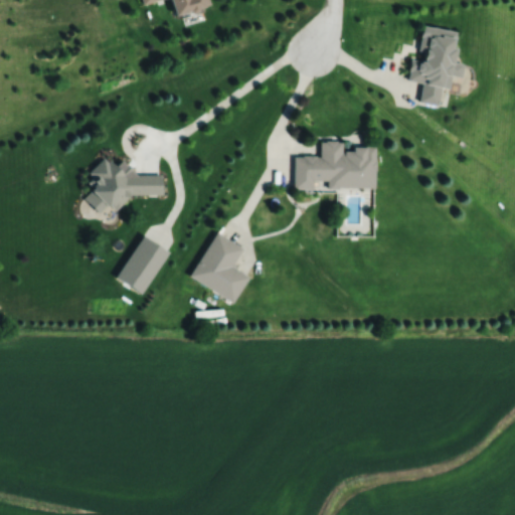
[(207,0),(140,0),(141,3),(157,0),(172,0),(175,14),(209,7),(207,0)]
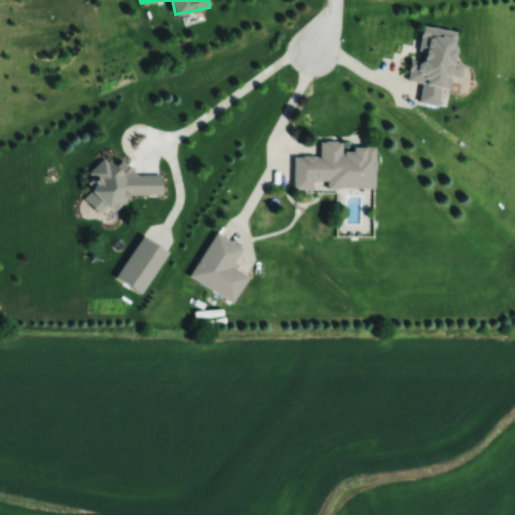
[(458,31),(423,26),(418,59),(411,58),(408,80),(422,82),(419,103),(439,106),(442,87),(450,89),(453,74),(462,76),(464,64),(453,62),(458,31)]
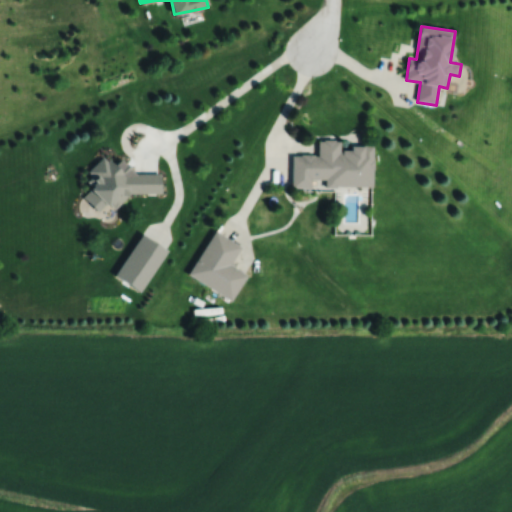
[(373,187),(373,147),(340,147),(340,140),(318,140),(318,155),(292,155),(292,189),(312,189),(312,179),(326,179),(326,187),(373,187)]
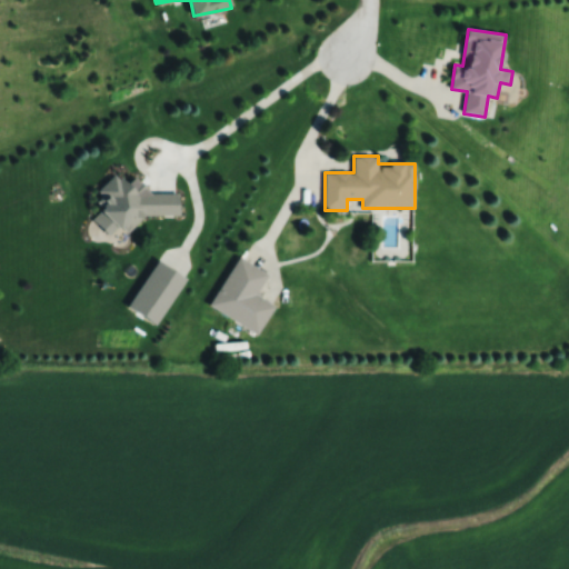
[(145,216),(179,216),(179,193),(141,193),(125,177),(112,177),(99,190),(99,205),(128,232),(145,216)]
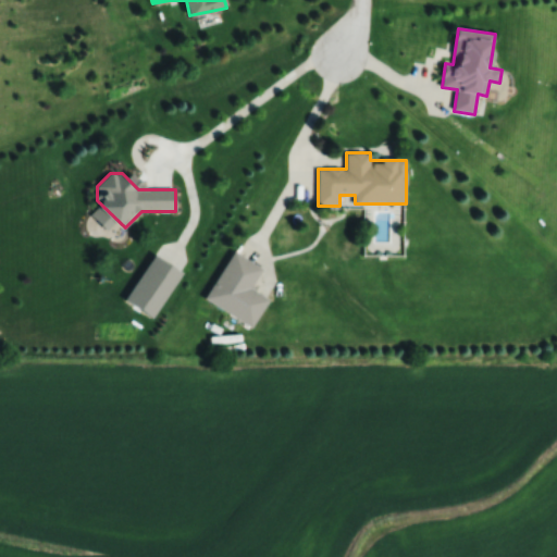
[(269,298),(250,288),(262,268),(232,251),(206,300),(254,326),(269,298)]
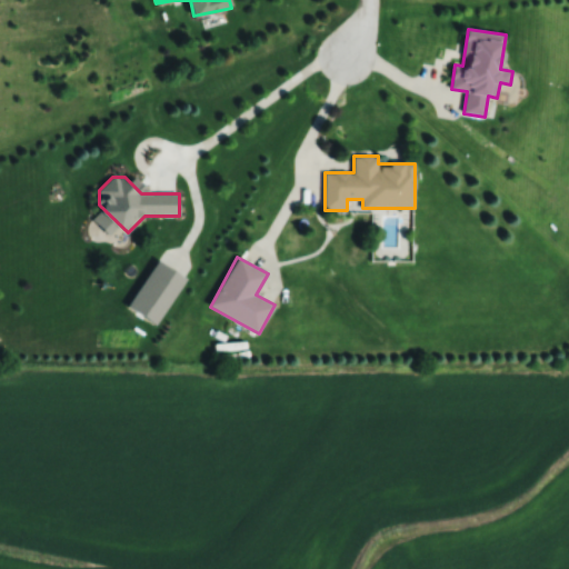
[(187,278),(158,260),(128,306),(156,323),(187,278)]
